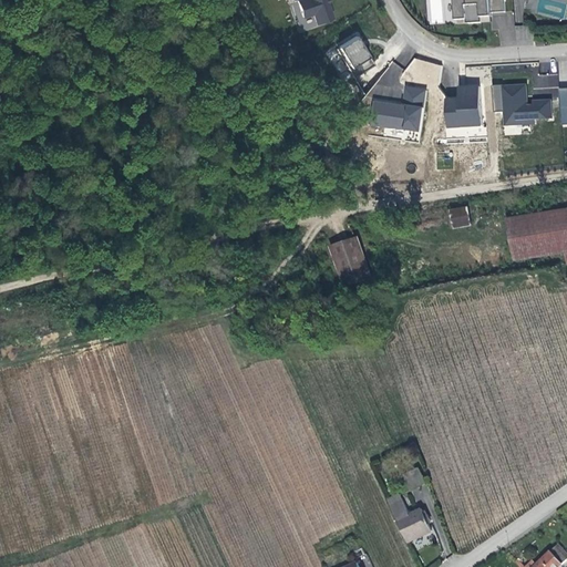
[(316,23),(331,18),(325,0),(298,0),(297,1),(302,17),(312,13),(316,23)]
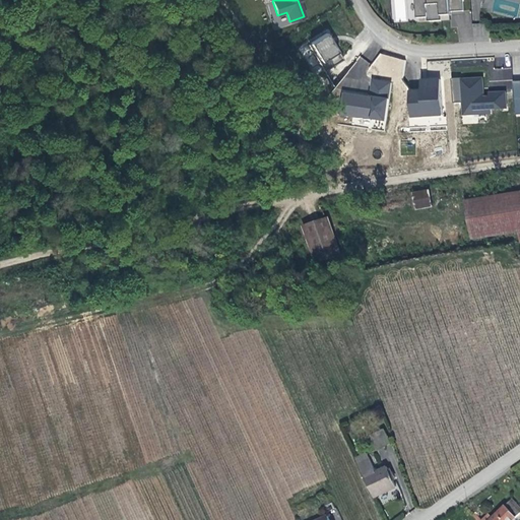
[(428,18),(428,21),(442,20),(441,16),(450,16),(449,0),(416,0),(418,18),(428,18)]
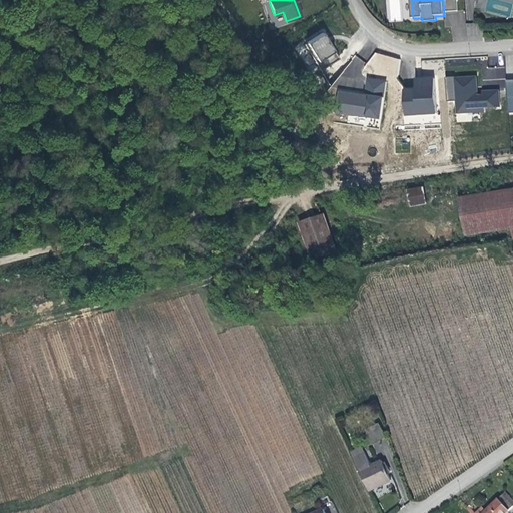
[(476,23),(467,23),(468,37),(477,37),(476,23)]
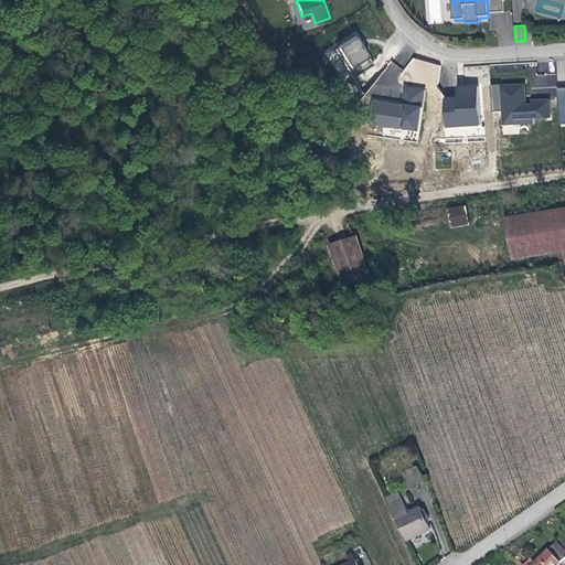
[(351,77),(354,76),(353,74),(360,70),(363,71),(371,64),(353,35),(336,48),(348,67),(345,68),(351,77)]
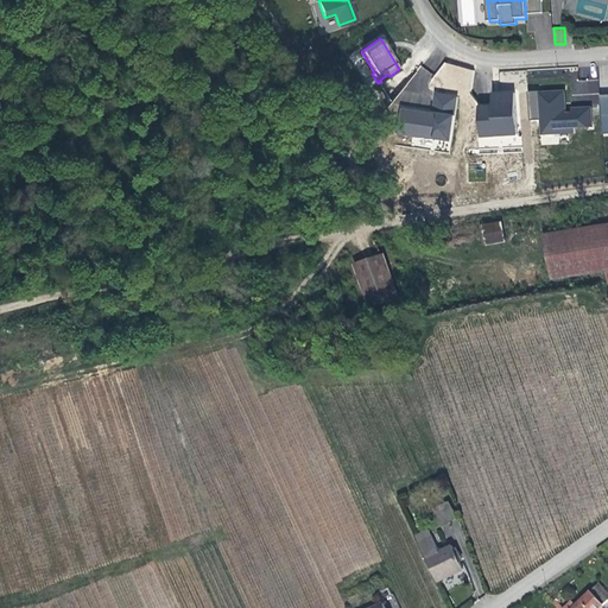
[(359,52),(372,74),(374,73),(361,51),(359,52)]
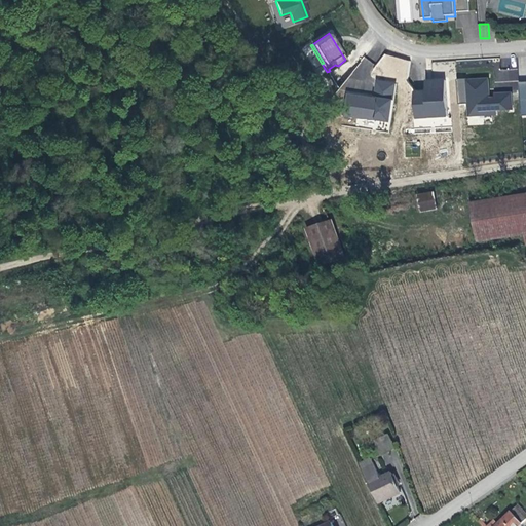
[(495,81),(518,82),(518,70),(496,70),(495,81)]
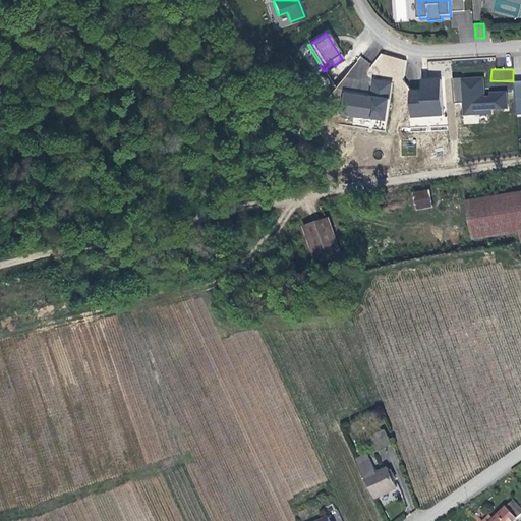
[(484,76),(452,77),(453,102),(462,102),(463,123),(479,123),(479,116),(493,115),(493,110),(507,109),(506,91),(484,92),(484,76)]
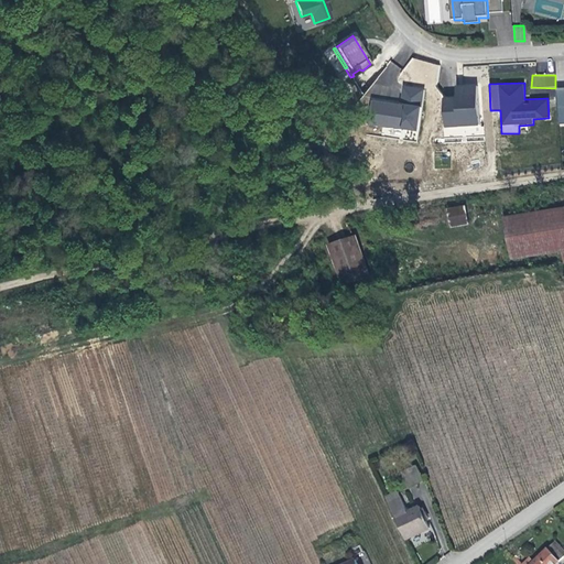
[(442,97),(443,137),(479,134),(477,84),(454,85),(454,96),(442,97)]
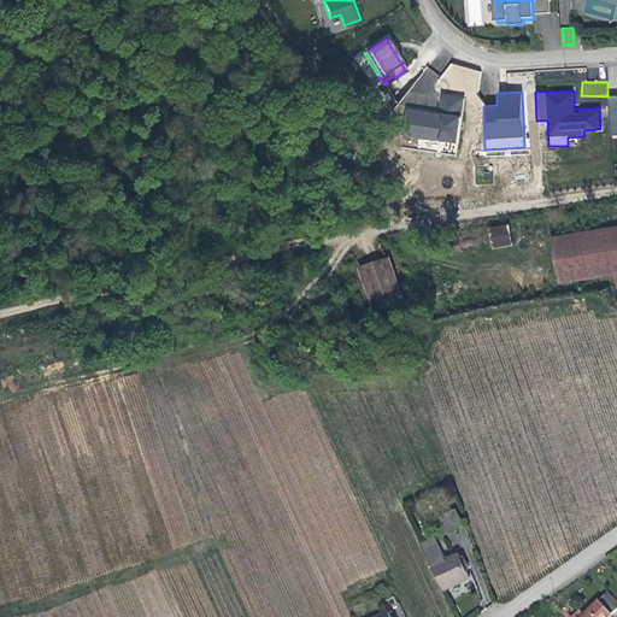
[(406,107),(401,136),(457,144),(463,95),(439,93),(436,111),(406,107)]
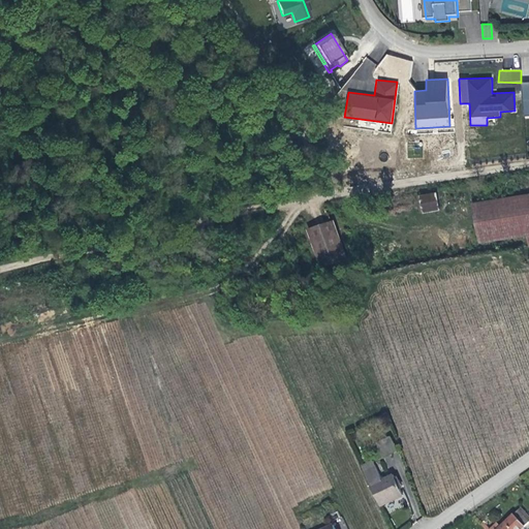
[(418,196),(418,205),(435,203),(434,195),(418,196)]
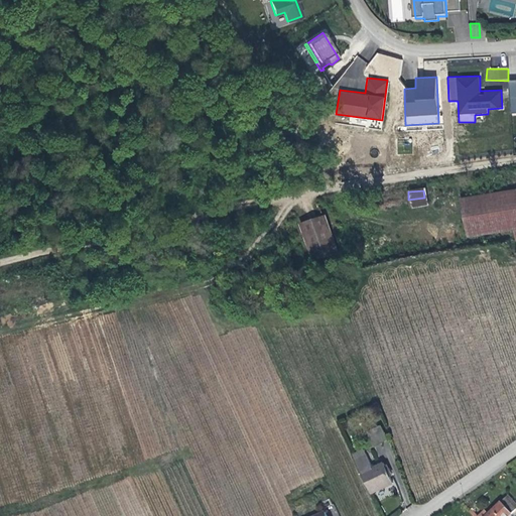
[(507,232),(515,230),(515,190),(460,201),(466,239),(507,232)]
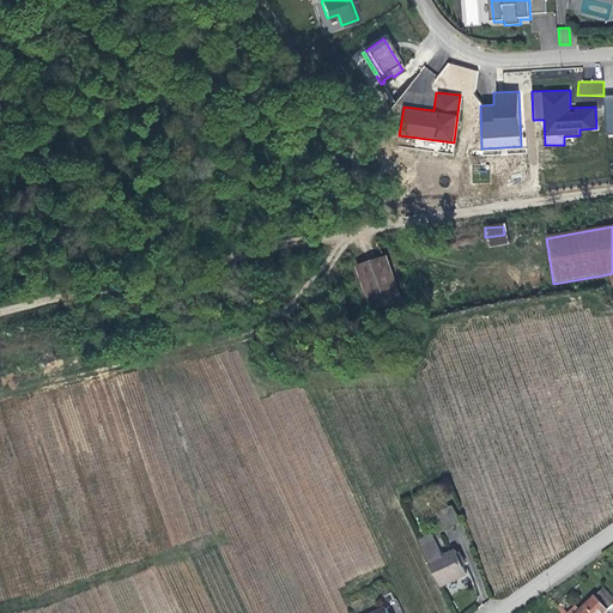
[(504,235),(485,237),(486,247),(504,246),(504,235)]
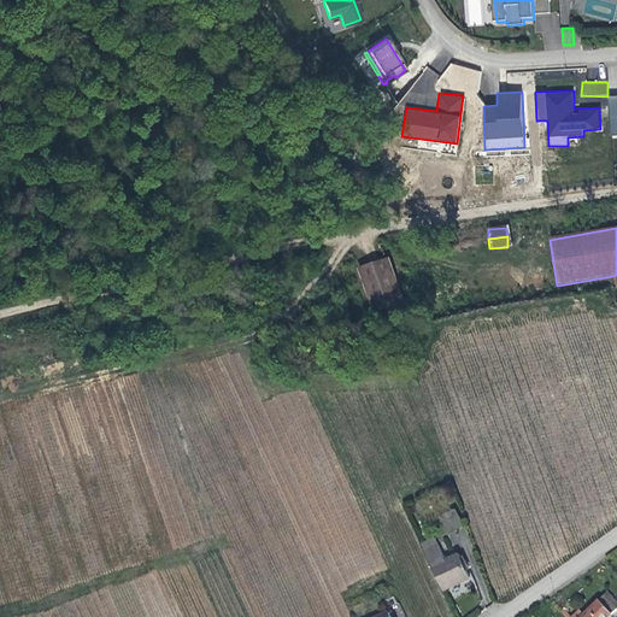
[(370,309),(400,301),(389,257),(359,265),(370,309)]
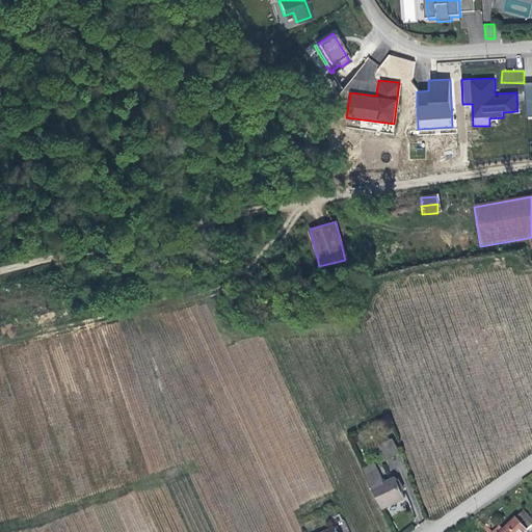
[(531,237),(523,239),(525,251),(531,249),(531,237)]
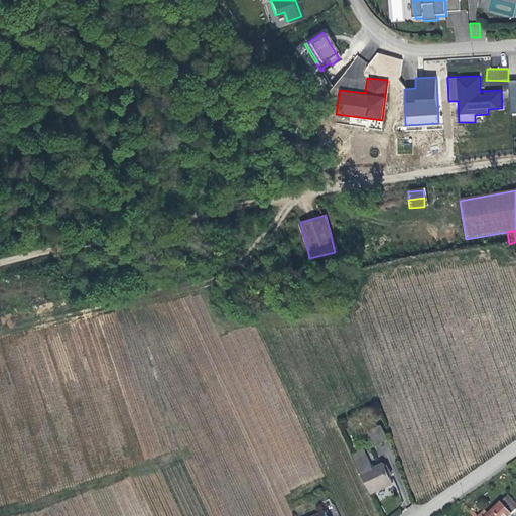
[(375,449),(387,444),(382,431),(369,436),(375,449)]
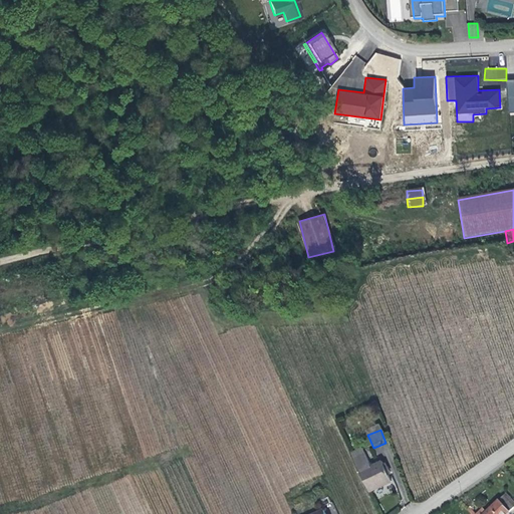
[(355,454),(369,494),(393,486),(386,465),(373,469),(367,450),(355,454)]
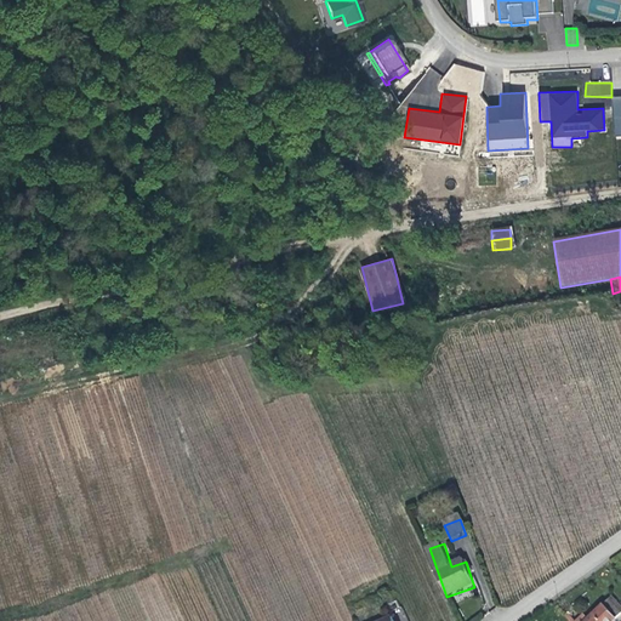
[(586,620),(611,620),(620,613),(620,609),(610,598),(586,620)]
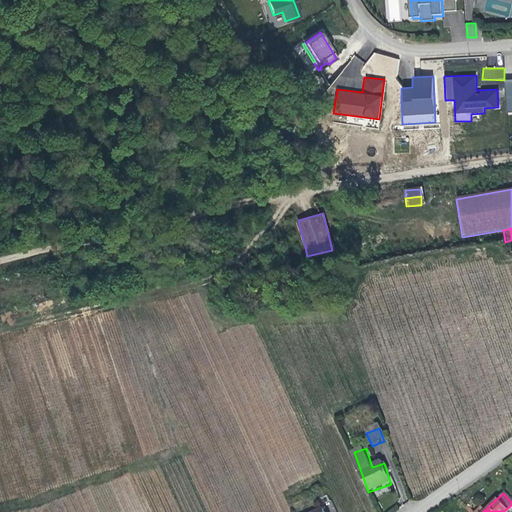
[(315,507),(324,504),(327,511),(336,511),(329,494),(312,501),(315,507)]
